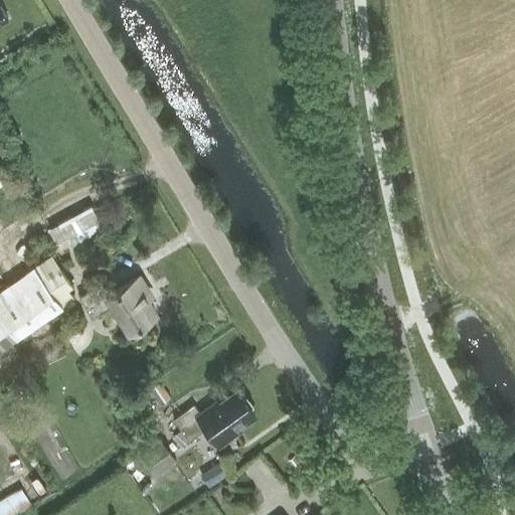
[(49,228),(58,243),(66,239),(70,247),(101,230),(96,222),(100,220),(91,205),(49,228)]
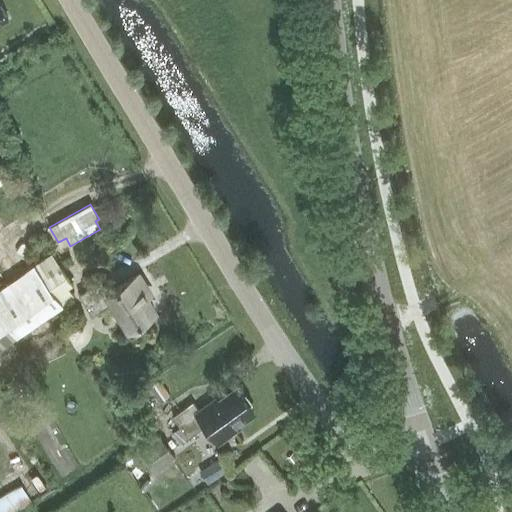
[(17,336),(74,297),(64,282),(68,279),(50,252),(0,286),(0,366),(25,349),(17,336)]
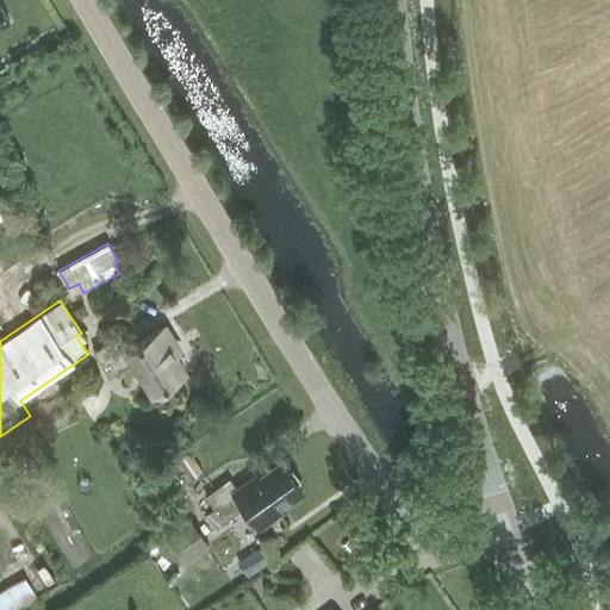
[(153,392),(185,372),(169,346),(174,342),(166,328),(130,349),(120,335),(94,352),(110,378),(135,362),(153,392)]
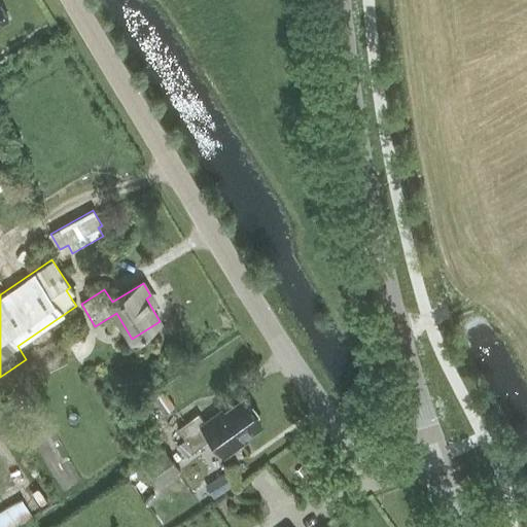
[(174,406),(162,389),(152,396),(164,413),(174,406)]
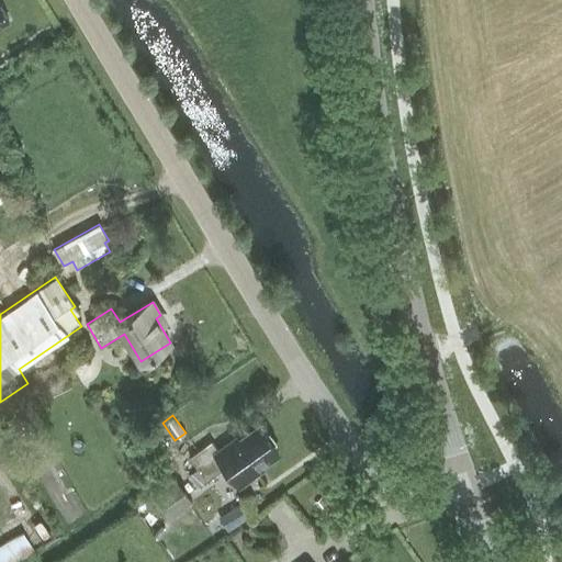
[(188,457),(197,469),(189,475),(200,491),(210,484),(206,480),(224,468),(233,480),(257,462),(259,464),(277,451),(259,427),(238,441),(236,438),(218,451),(211,440),(188,457)]
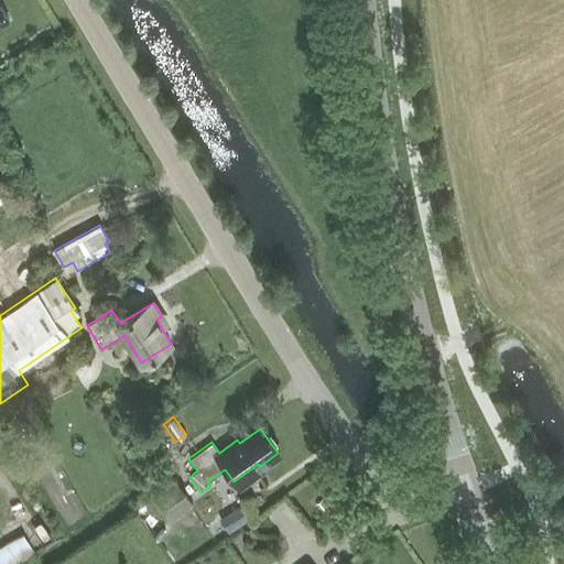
[(193,505),(179,484),(156,499),(171,520),(193,505)]
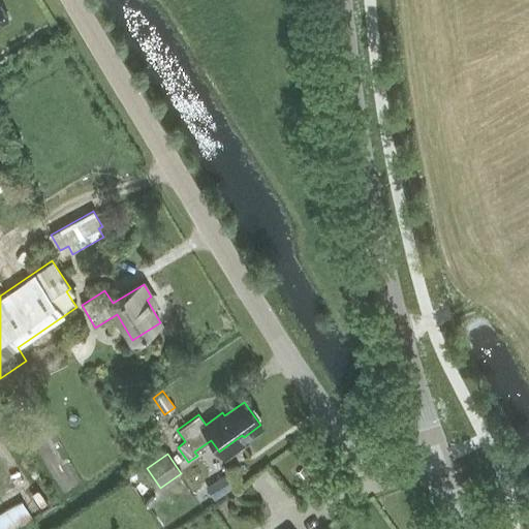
[(212,484),(220,496),(234,486),(225,474),(212,484)]
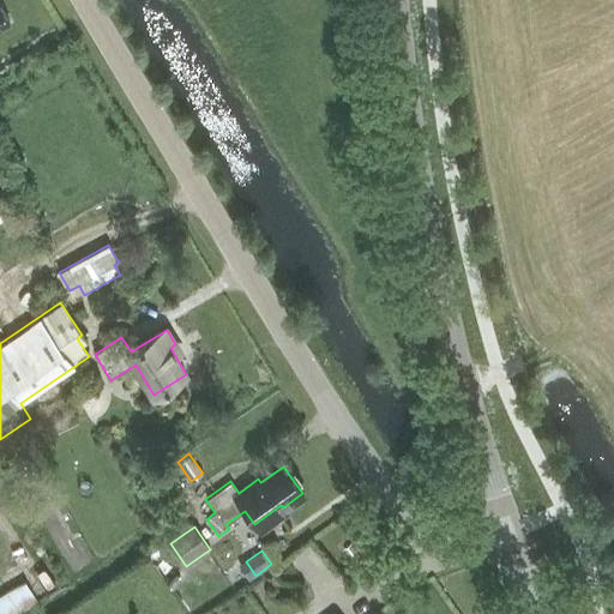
[(28,585),(0,601),(0,613),(19,613),(37,605),(28,585)]
